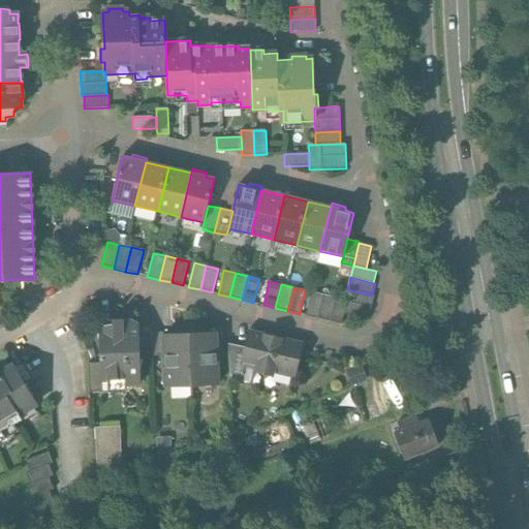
[(372,296),(350,290),(347,301),(347,302),(371,308),(374,296),(372,296)]
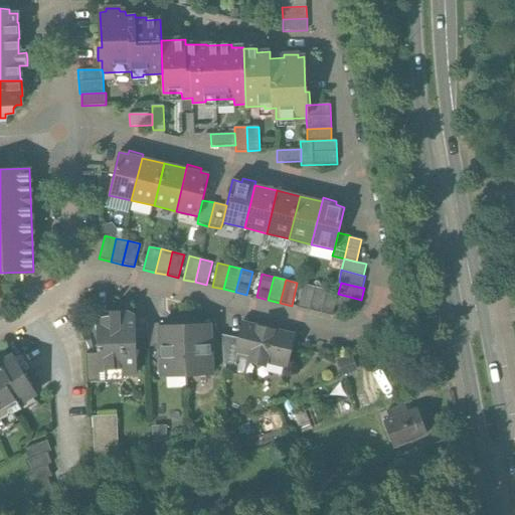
[(315,287),(303,284),(298,308),(309,310),(315,287)]
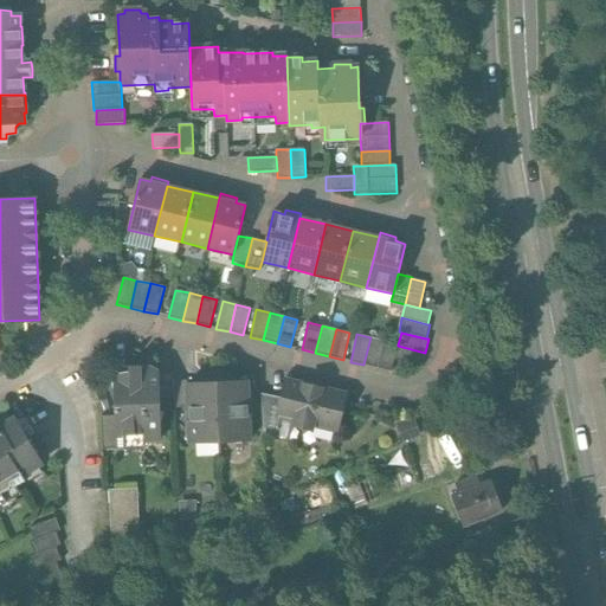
[(371,337),(363,365),(378,368),(385,341),(371,337)]
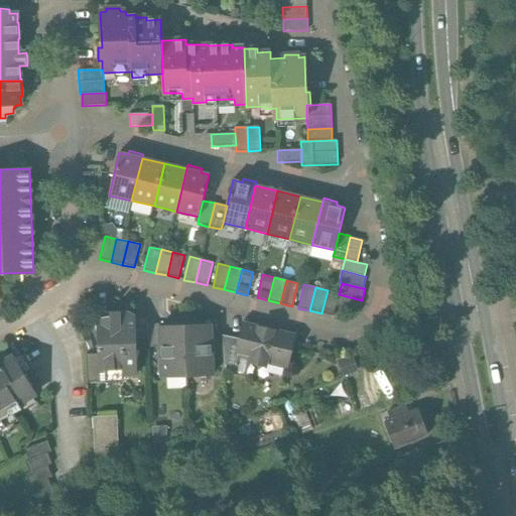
[(339,293),(328,290),(321,313),(334,316),(336,306),(339,294),(339,293)]
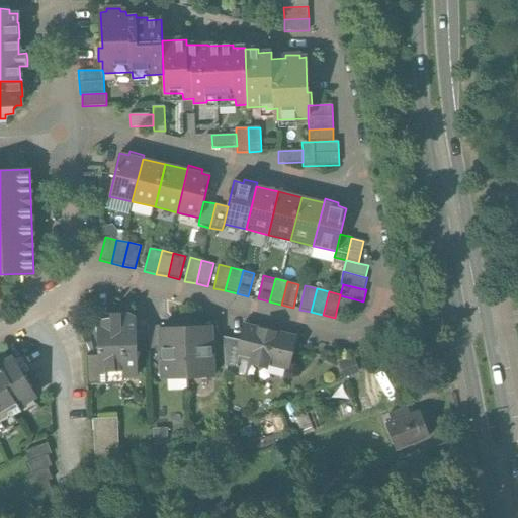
[(363,301),(340,295),(337,308),(360,313),(363,301)]
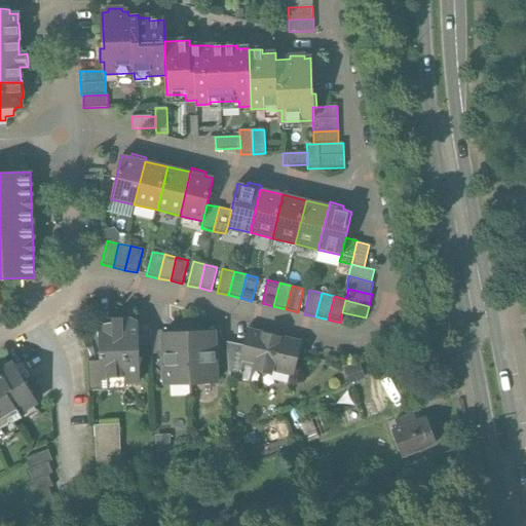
[(127,320),(122,320),(122,317),(112,318),(112,321),(99,321),(99,327),(96,328),(96,329),(99,340),(100,361),(101,378),(123,377),(124,381),(140,381),(140,369),(142,359),(142,358),(139,358),(139,347),(138,325),(133,322),(127,322),(127,320)]
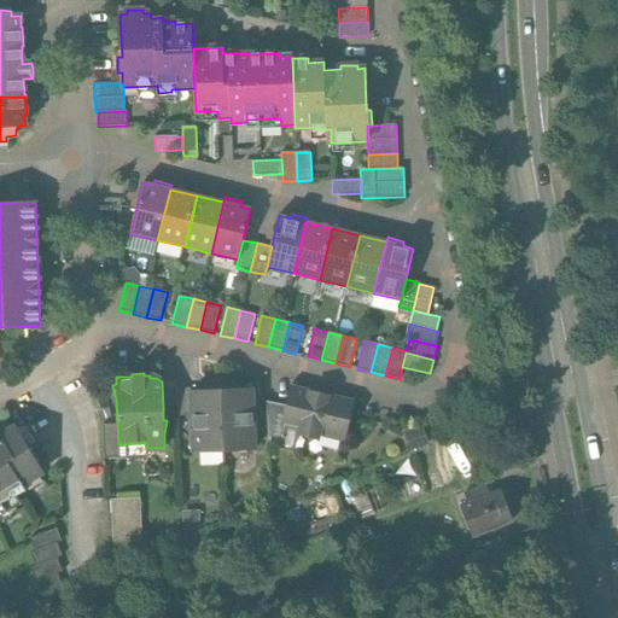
[(176,382),(162,382),(163,408),(178,408),(176,389),(176,382)]
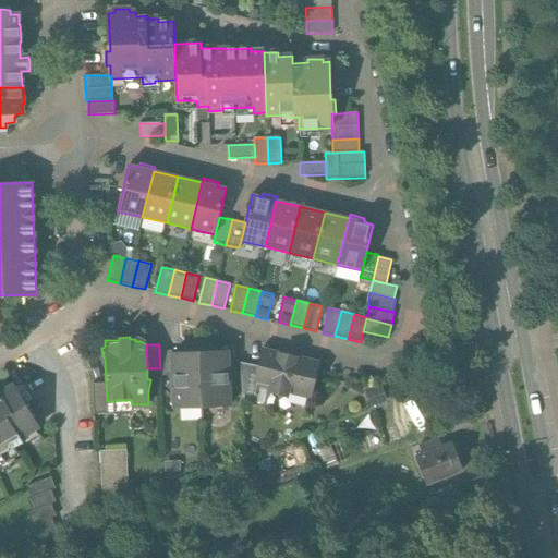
[(190,346),(183,353),(172,353),(173,375),(174,381),(170,386),(174,390),(174,403),(180,409),(202,408),(199,346),(190,346)]
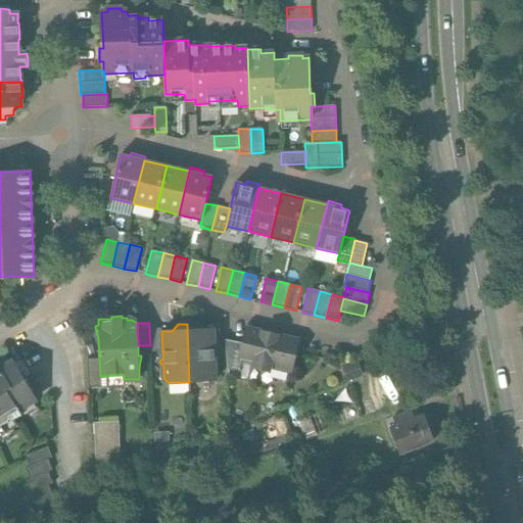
[(203,329),(196,324),(187,324),(189,382),(216,381),(212,329),(203,329)]
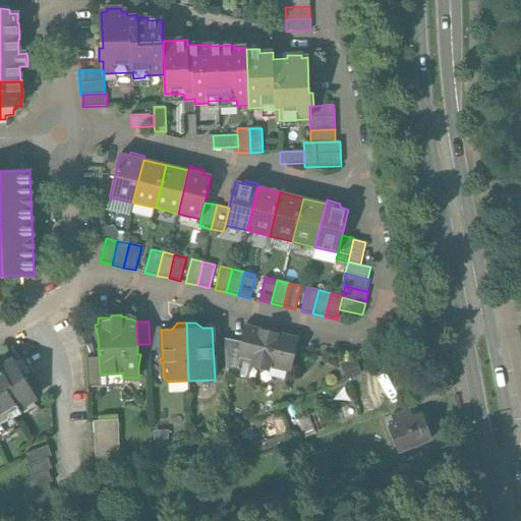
[(161,327),(149,328),(150,344),(150,350),(162,350),(161,330),(161,327)]
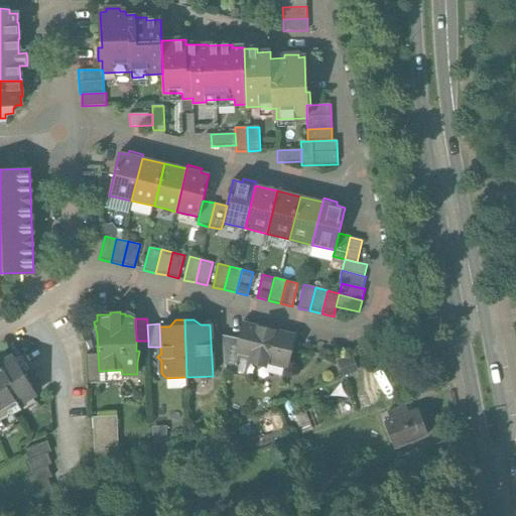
[(293,337),(244,325),(241,340),(237,353),(239,353),(251,356),(249,362),(266,366),(268,360),(286,365),(293,337)]
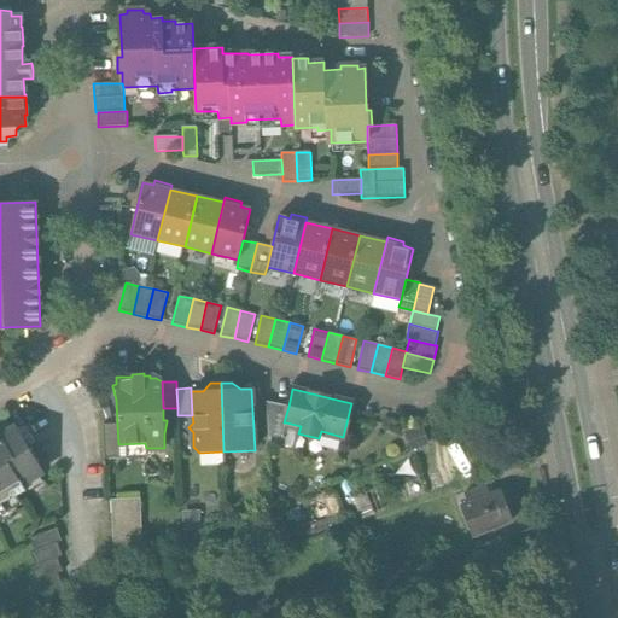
[(289,407),(267,402),(268,445),(280,448),(286,423),(284,423),(289,407)]
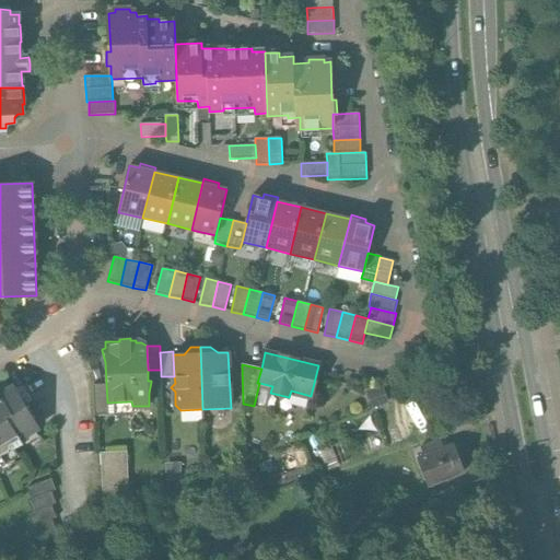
[(106,384),(93,385),(95,416),(107,415),(107,403),(106,384)]
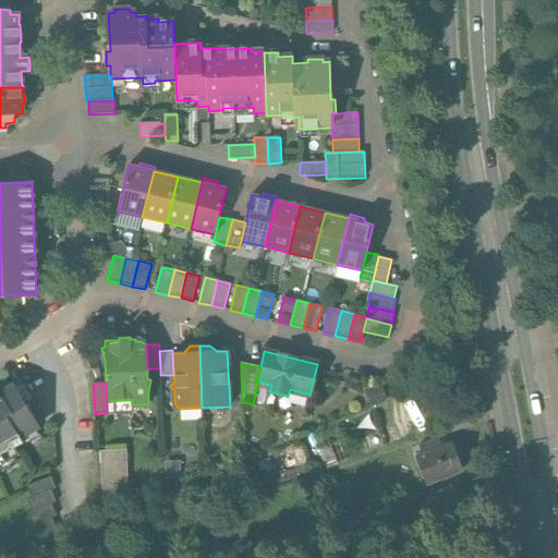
[(0,391),(0,463),(17,453),(14,449),(24,444),(21,438),(37,427),(33,419),(35,417),(28,405),(25,407),(13,386),(1,393),(0,391)]
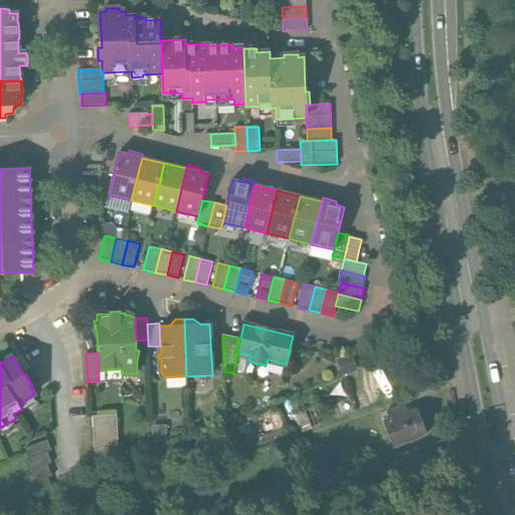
[(407,413),(404,404),(386,411),(389,419),(383,422),(393,448),(426,434),(417,409),(407,413)]
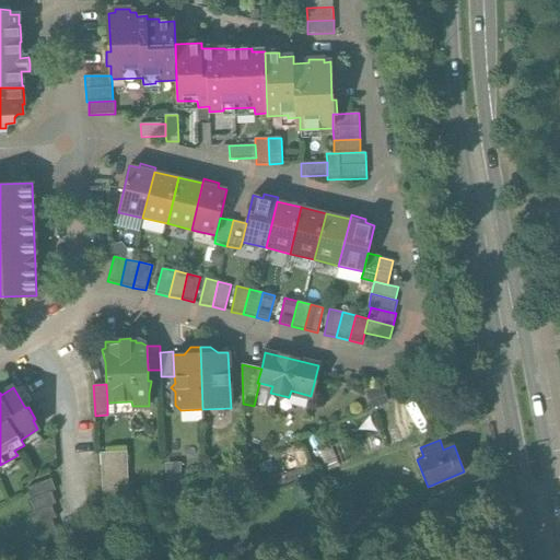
[(127,452),(101,453),(101,466),(127,465),(127,452)]
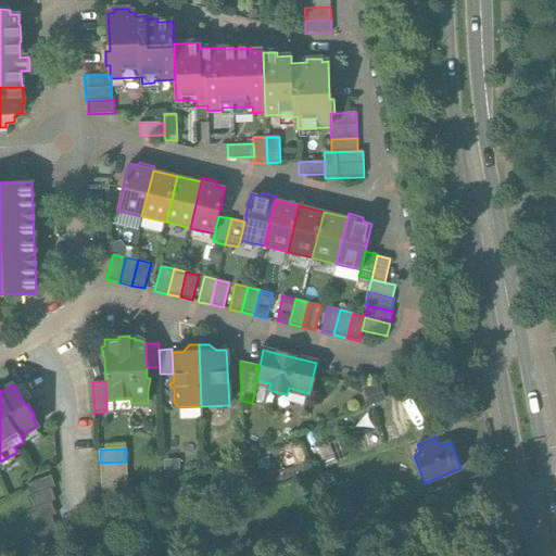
[(126,462),(100,463),(101,476),(127,475),(126,462)]
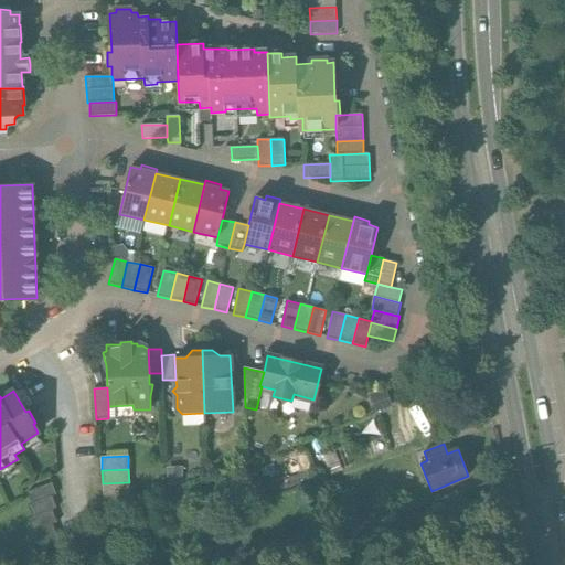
[(129,482),(103,483),(103,497),(129,496),(129,482)]
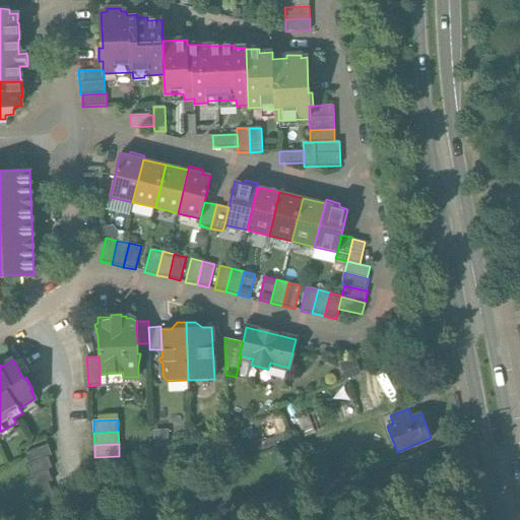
[(48,445),(25,453),(29,464),(49,457),(52,456),(48,445)]
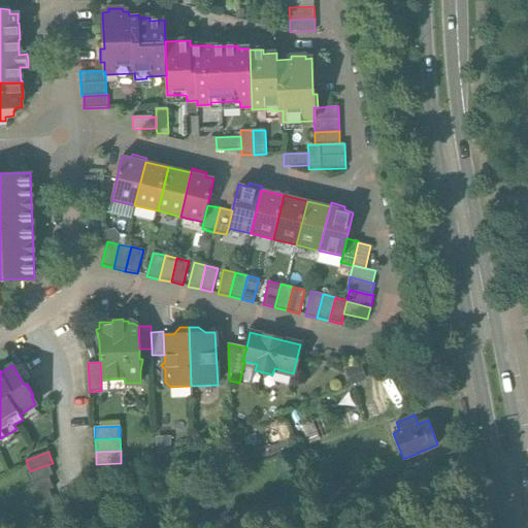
[(121,463),(96,464),(97,485),(122,475),(121,463)]
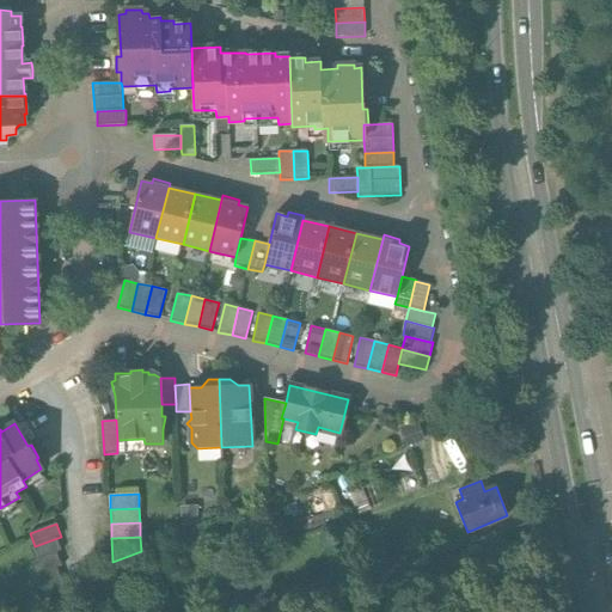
[(35,546),(30,549),(35,562),(57,554),(62,551),(57,538),(35,546)]
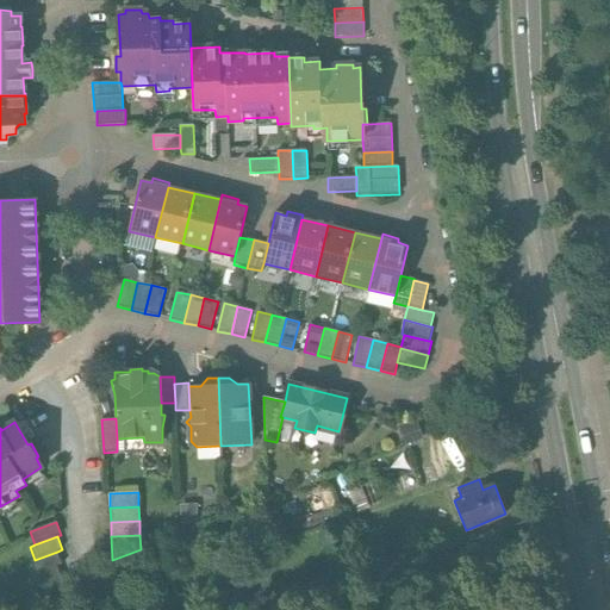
[(35,560),(30,561),(36,574),(57,566),(62,565),(57,552),(35,560)]
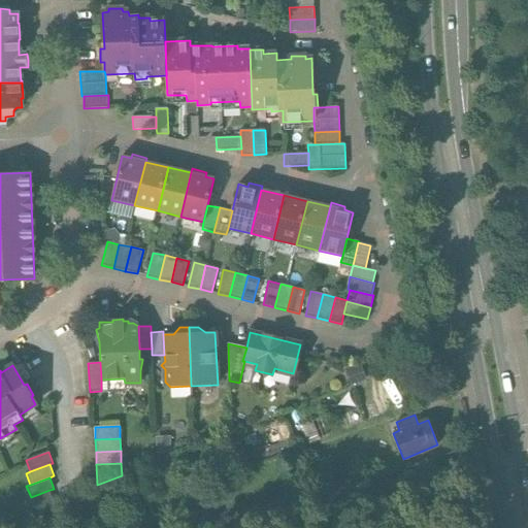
[(31,497),(27,499),(31,510),(54,501),(50,490),(31,497)]
